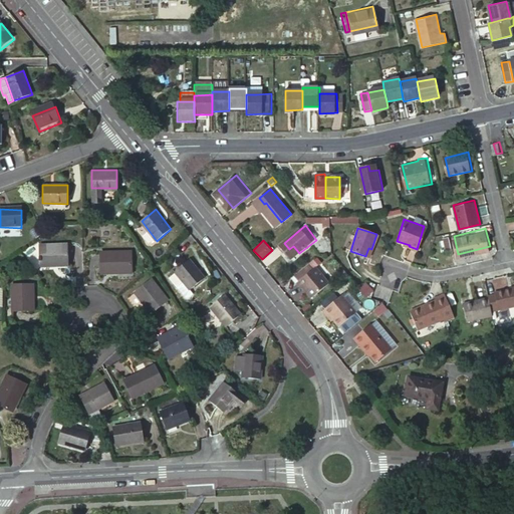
[(68,264),(69,246),(36,245),(26,252),(36,267),(43,263),(68,264)]
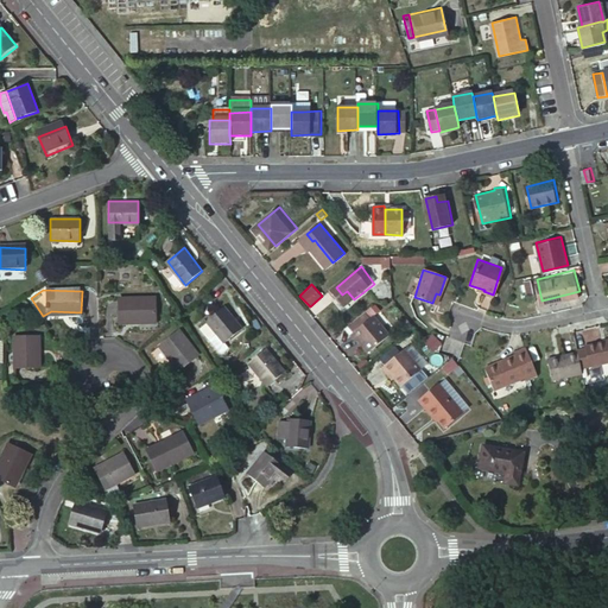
[(347,291),(342,295),(349,304),(354,299),(347,291)]
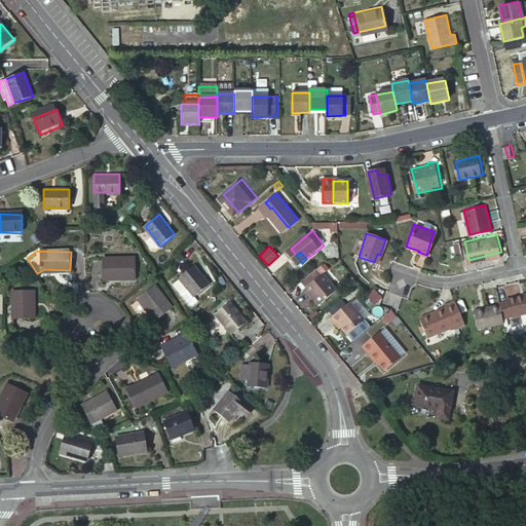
[(136,276),(136,257),(105,258),(106,277),(136,276)]
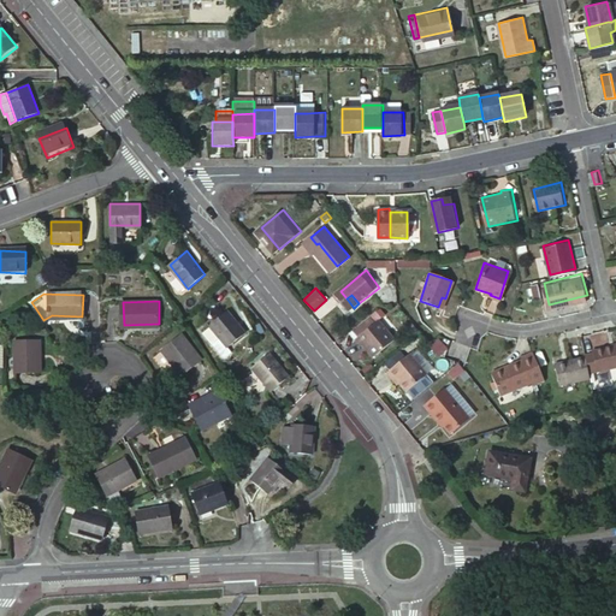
[(377,324),(392,343),(396,339),(381,320),(385,318),(379,311),(356,330),(361,336),(377,324)]
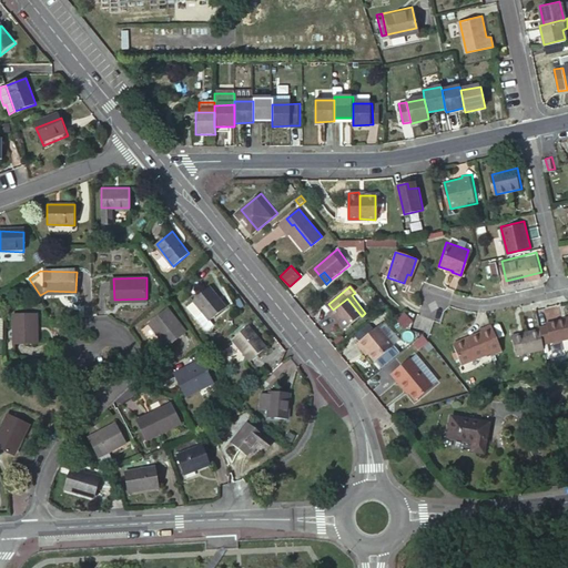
[(212,322),(229,310),(213,290),(196,302),(205,314),(212,322)]
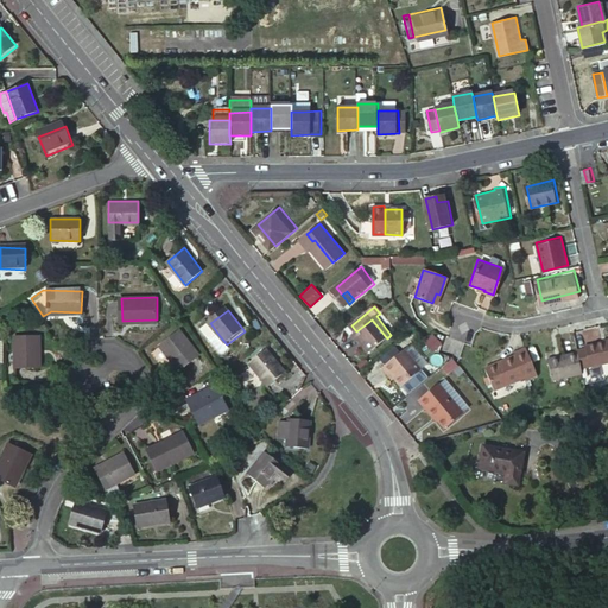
[(387,339),(372,320),(356,331),(354,334),(360,341),(362,340),(371,352),(387,339)]
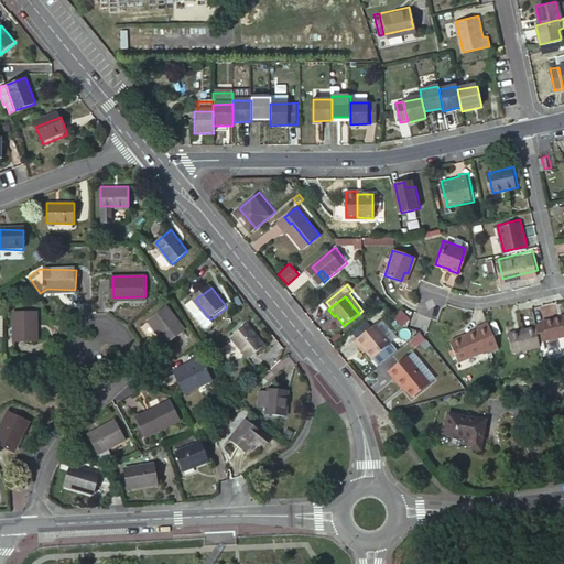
[(184,331),(166,306),(149,318),(165,343),(184,331)]
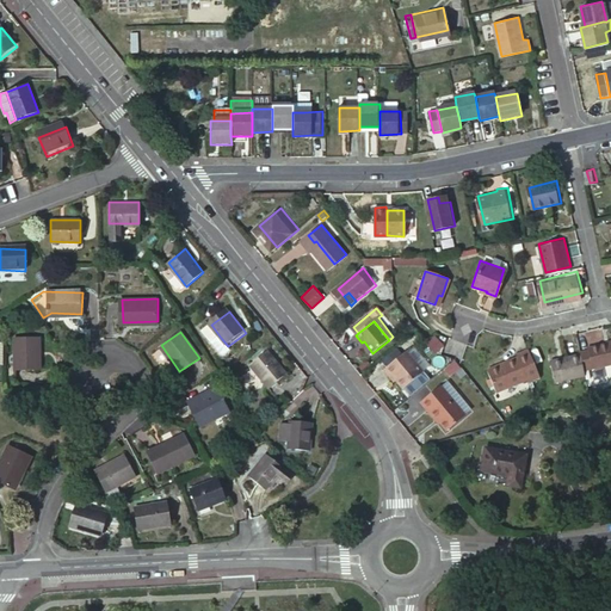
[(438,337),(432,343),(438,351),(445,345),(438,337)]
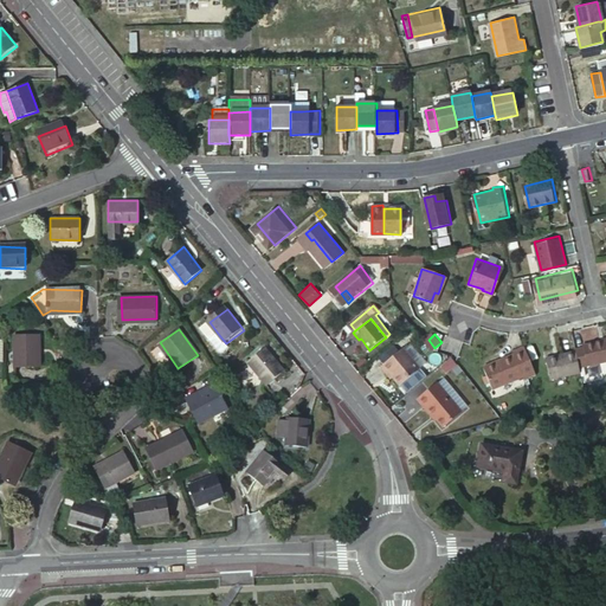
[(578,346),(581,361),(593,359),(605,355),(605,334),(586,340),(586,341),(578,343),(578,346)]
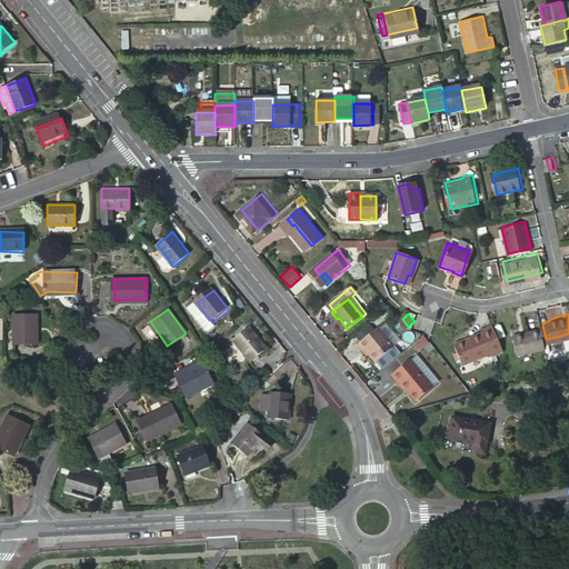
[(206,315),(199,319),(207,331),(210,331),(216,327),(212,322),(206,315)]
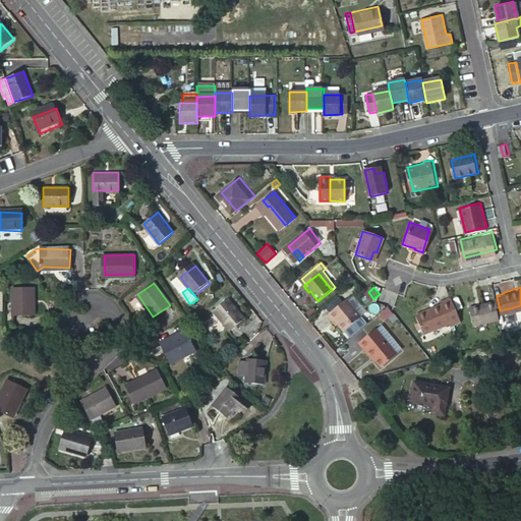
[(34,315),(34,290),(14,291),(15,316),(34,315)]
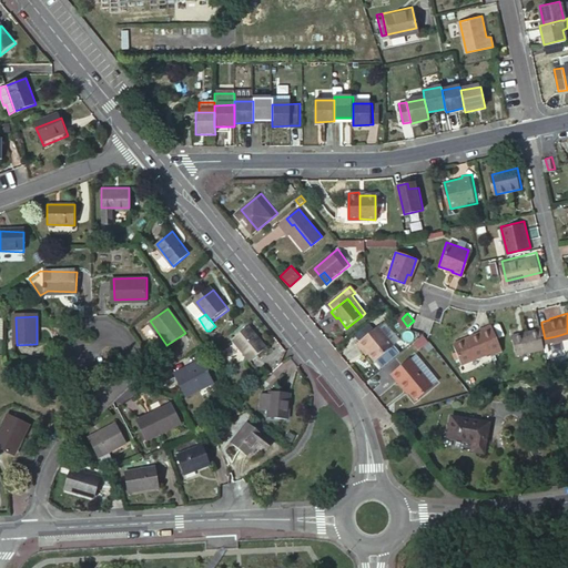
[(497,352),(490,323),(479,325),(480,328),(450,336),(455,357),(486,351),(486,354),(497,352)]
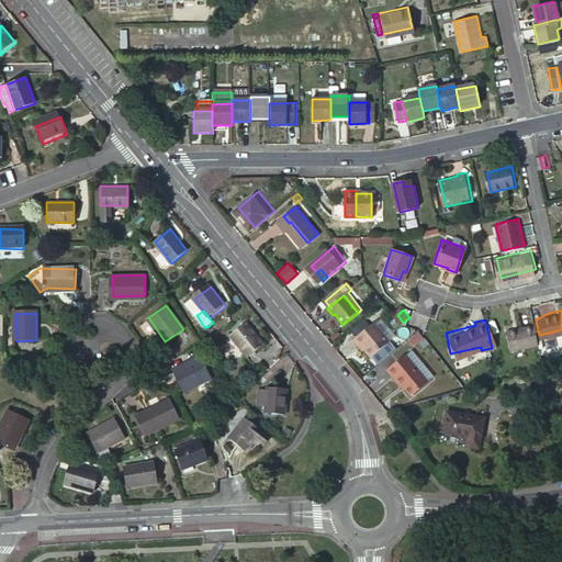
[(363,343),(367,347),(373,355),(392,339),(377,321),(356,338),(361,345),(363,343)]
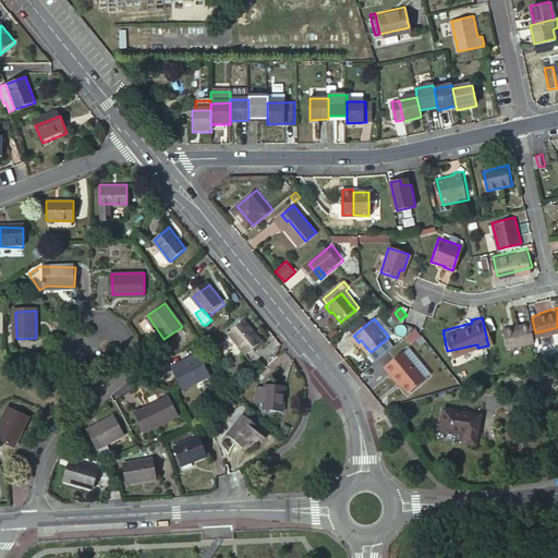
[(535,332),(532,318),(504,325),(508,342),(535,336),(535,332)]
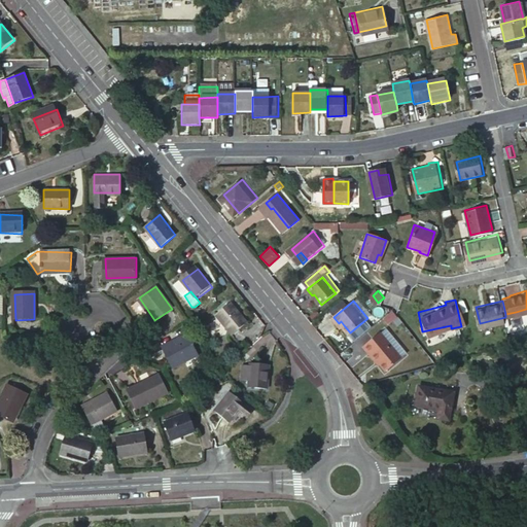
[(235,337),(249,324),(234,305),(218,317),(235,337)]
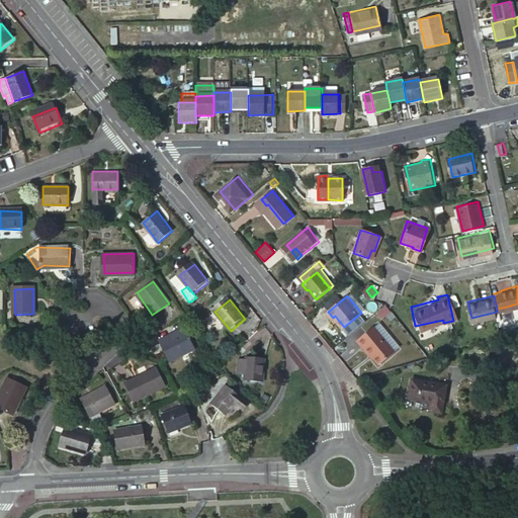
[(381,319),(390,312),(385,306),(376,313),(381,319)]
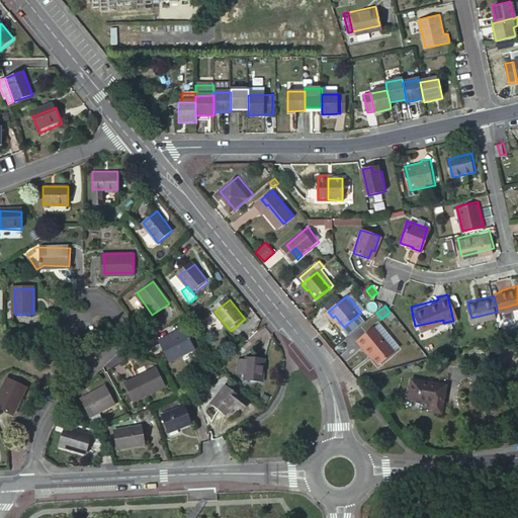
[(379,322),(374,327),(394,350),(400,346),(379,322)]
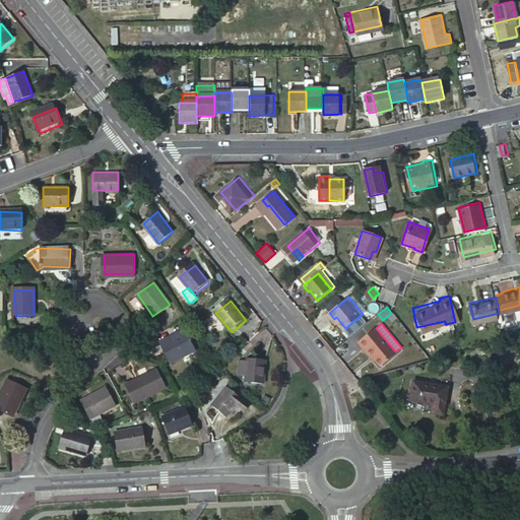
[(367,347),(376,358),(380,364),(395,351),(376,328),(359,341),(365,349),(367,347)]
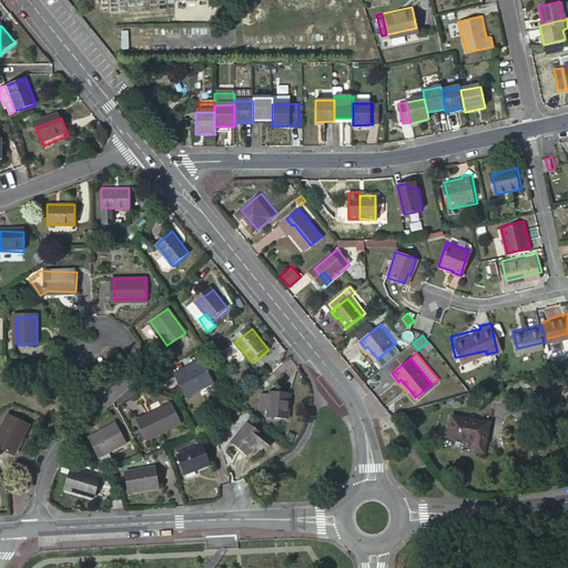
[(189,403),(212,385),(200,368),(176,387),(189,403)]
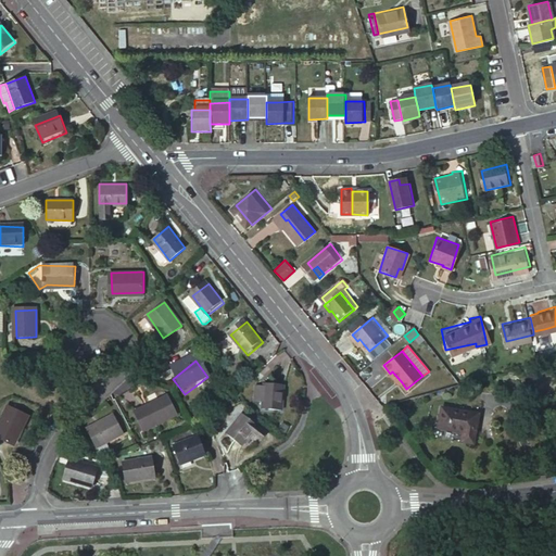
[(392,371),(390,374),(399,384),(402,382),(392,371)]
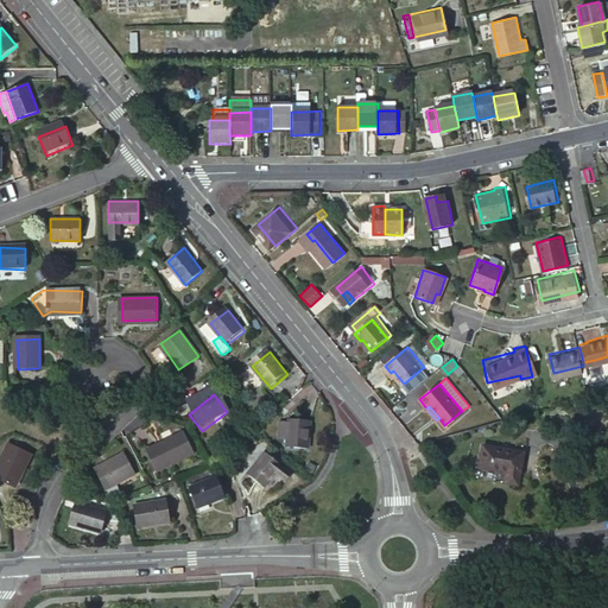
[(311,430),(289,428),(289,431),(287,447),(286,455),(308,458),(311,430)]
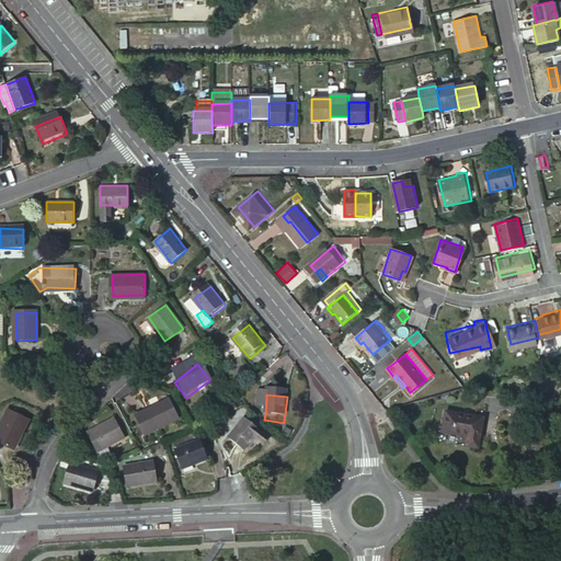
[(266,398),(259,397),(256,412),(265,412),(266,398)]
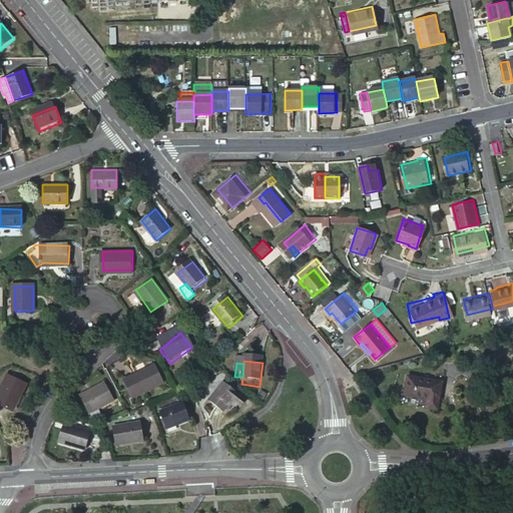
[(61,385),(68,378),(61,371),(55,377),(61,385)]
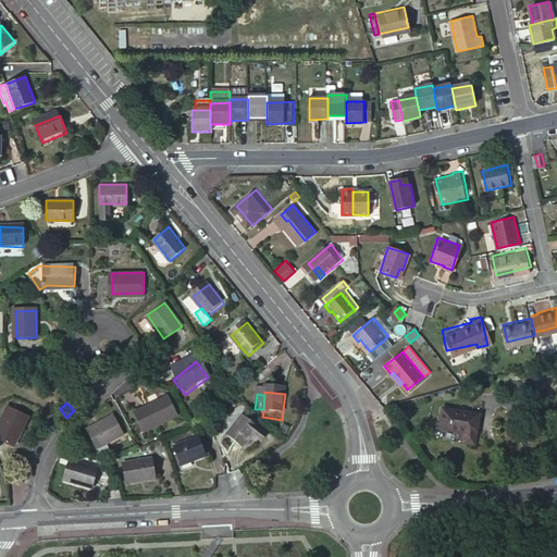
[(0,436),(15,444),(29,415),(10,406),(0,426),(0,436)]
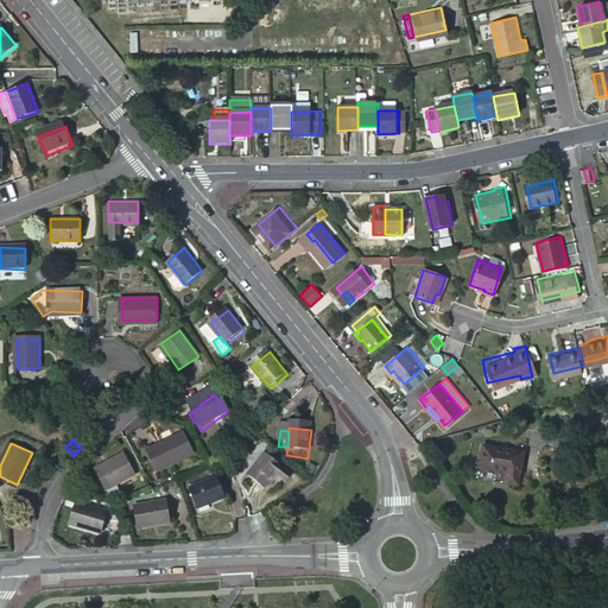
[(156,482),(190,463),(181,444),(145,463),(156,482)]
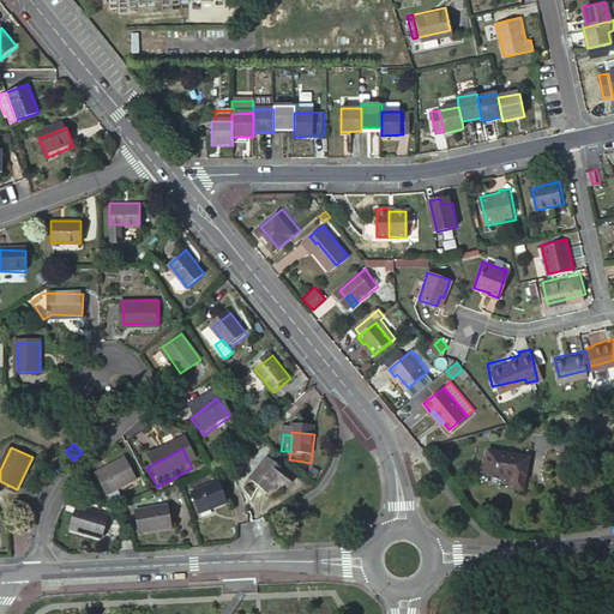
[(523,492),(530,459),(489,450),(485,473),(511,479),(510,488),(523,492)]
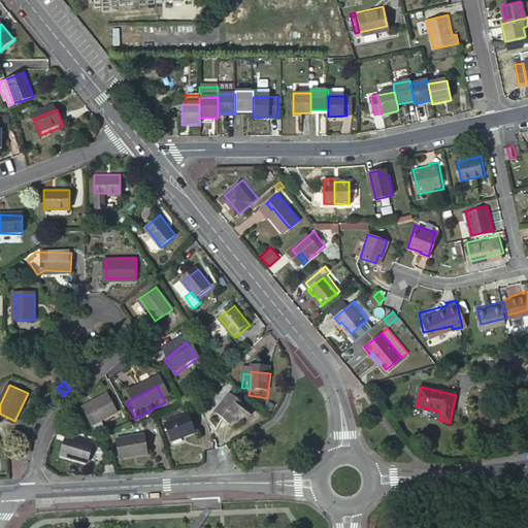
[(91,423),(116,408),(106,392),(81,405),(91,423)]
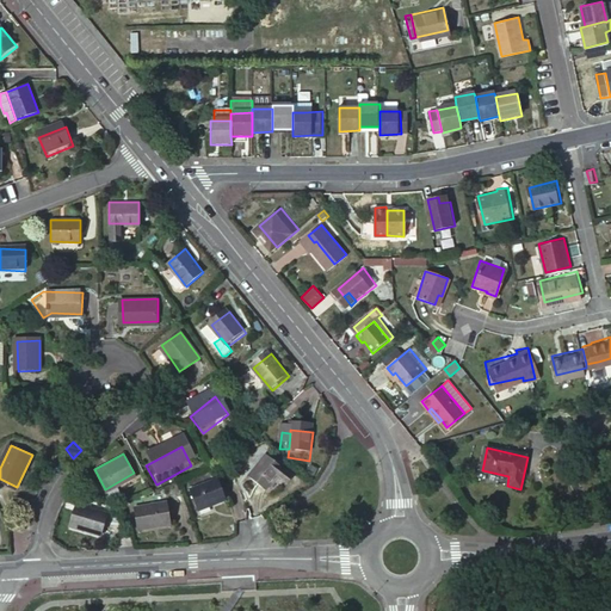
[(284,491),(292,481),(266,461),(248,483),(267,498),(277,485),(284,491)]
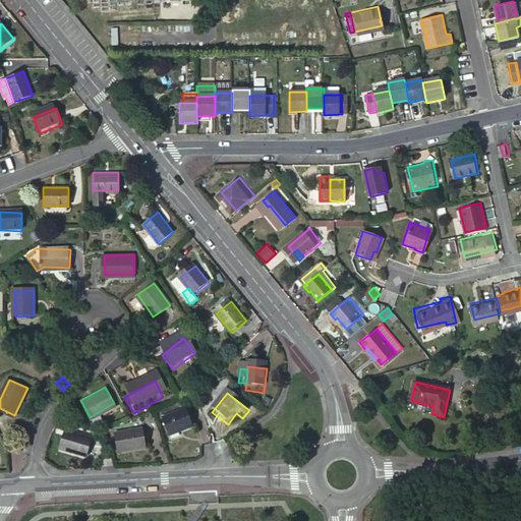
[(268,416),(273,411),(268,406),(263,411),(268,416)]
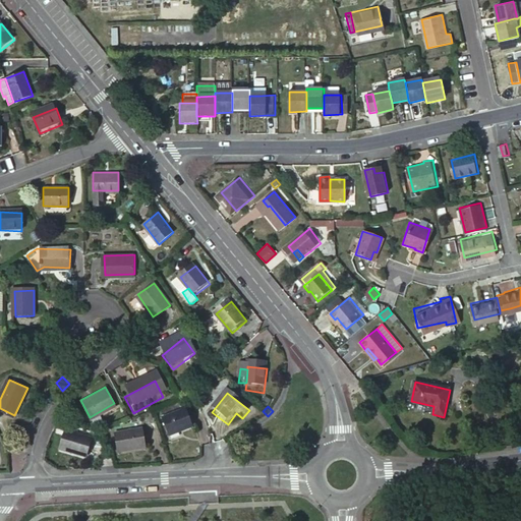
[(191,435),(183,417),(161,428),(169,445),(191,435)]
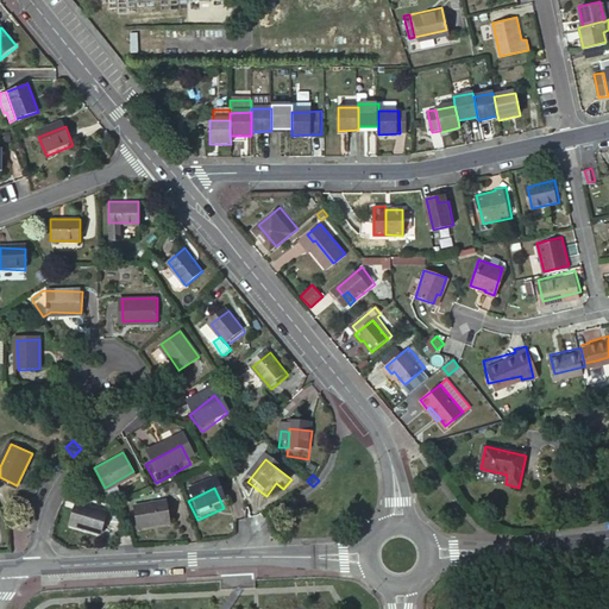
[(102,531),(106,512),(75,504),(71,523),(102,531)]
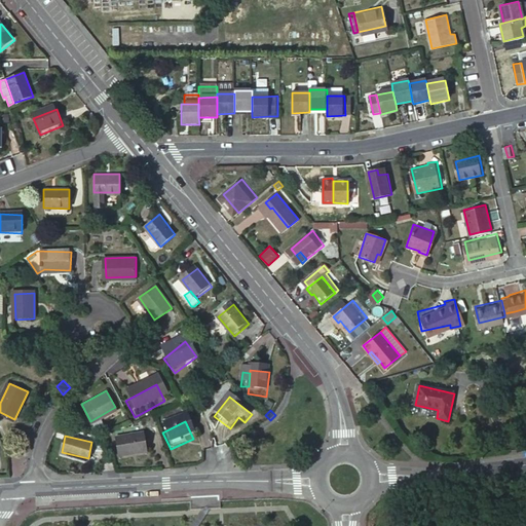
[(146,452),(144,436),(115,441),(118,457),(146,452)]
